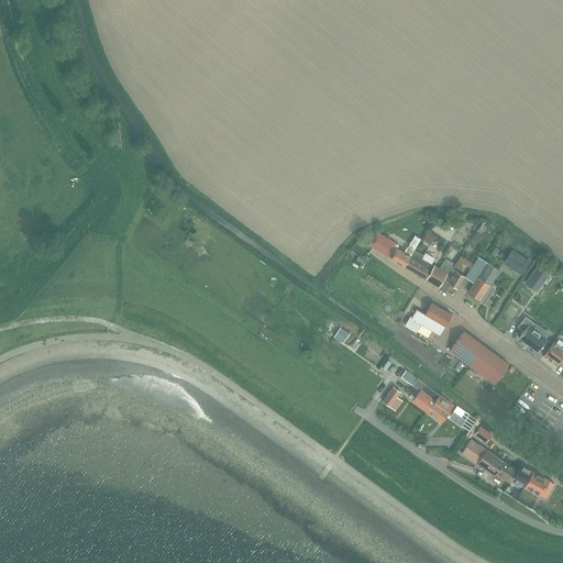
[(392,260),(404,267),(414,250),(420,240),(415,236),(405,254),(397,250),(399,247),(375,233),(368,245),(392,260)]
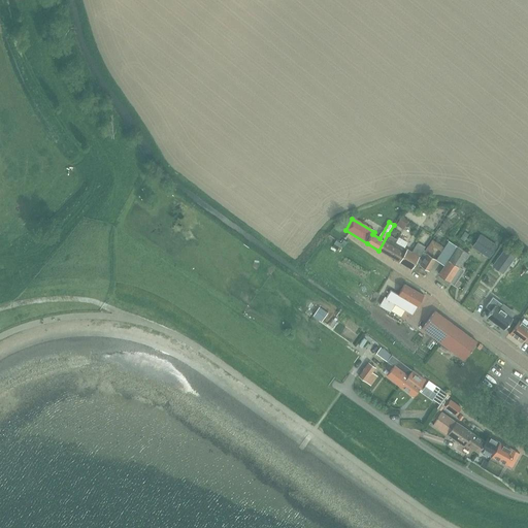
[(388,234),(378,251),(411,270),(425,248),(417,242),(411,253),(395,243),(397,240),(388,234)]
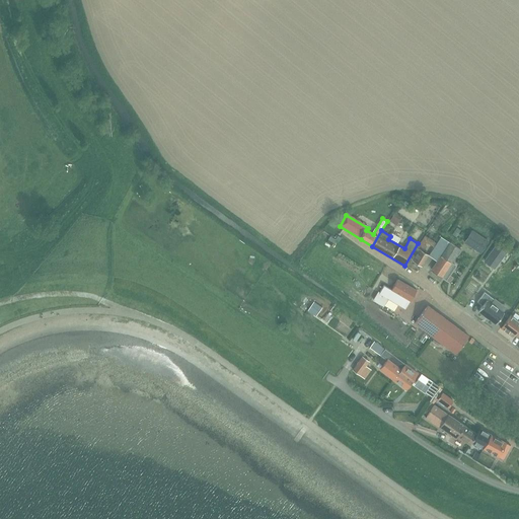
[(475,233),(467,244),(480,252),(488,241),(475,233)]
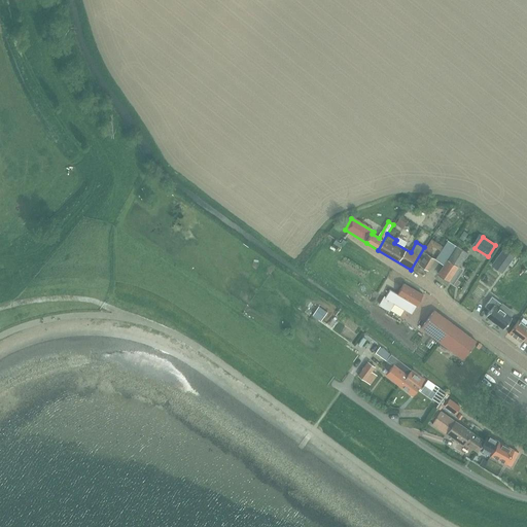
[(449,243),(436,262),(444,267),(438,275),(448,281),(454,285),(463,272),(458,268),(466,254),(456,247),(449,243)]
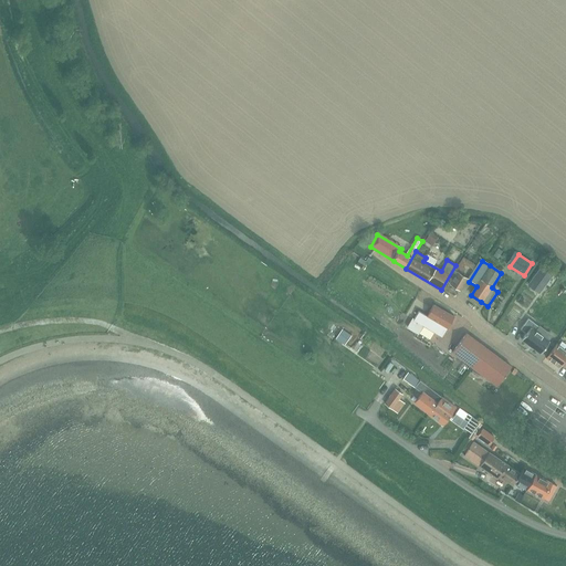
[(447,282),(460,291),(467,280),(453,271),(447,282)]
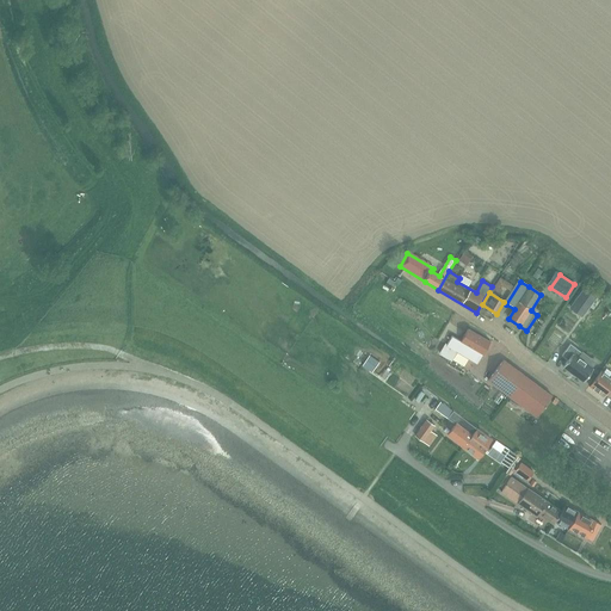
[(440,353),(451,360),(456,351),(477,364),(482,355),(483,355),(491,341),(468,328),(461,341),(452,335),(446,345),(445,344),(440,353)]
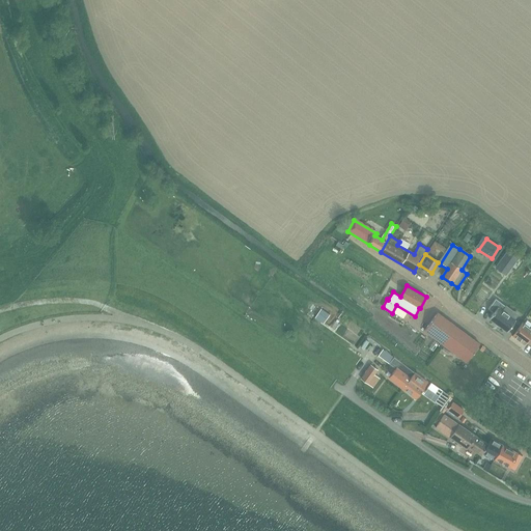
[(497,300),(488,311),(493,314),(490,318),(507,332),(515,319),(503,310),(506,306),(501,303),(497,300)]
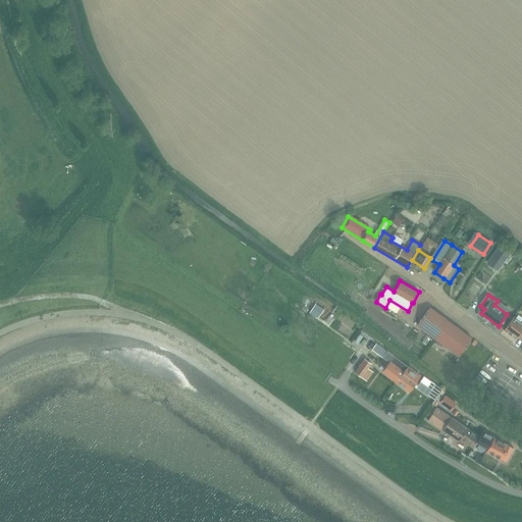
[(417,325),(458,356),(471,337),(430,307),(417,325)]
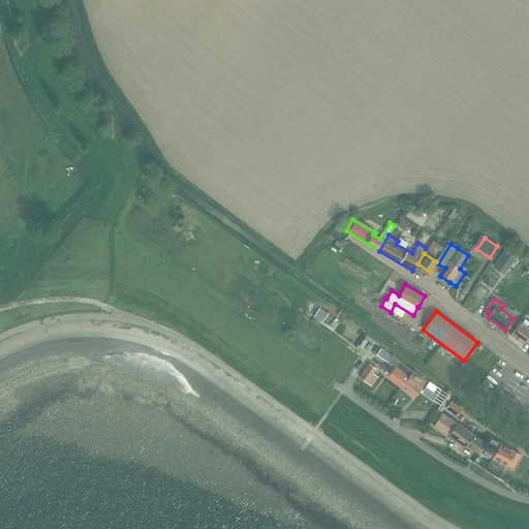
[(518,324),(510,334),(523,343),(524,341),(528,344),(528,329),(527,328),(528,324),(528,323),(525,321),(523,324),(520,321),(518,324)]
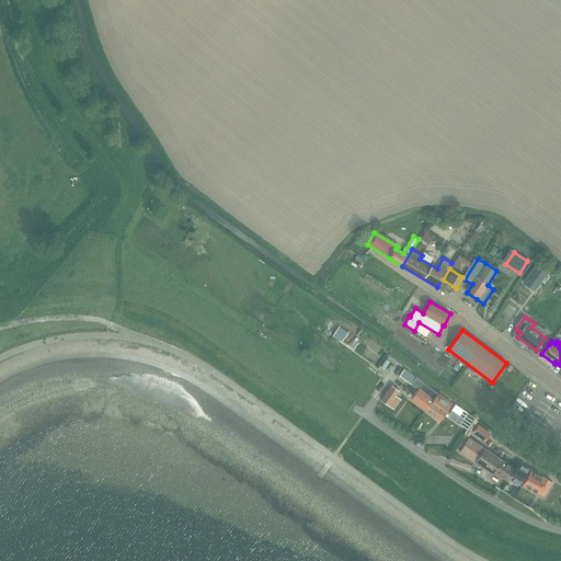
[(404,369),(399,376),(411,385),(419,389),(411,399),(425,410),(425,411),(437,393),(416,377),(415,378),(404,369)]
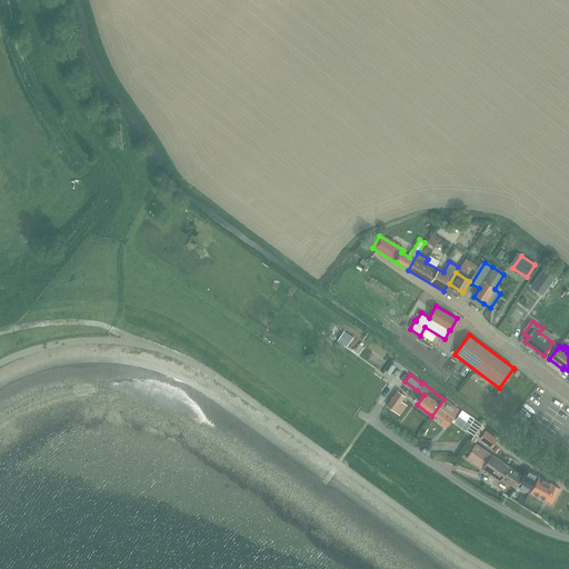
[(395,411),(405,397),(398,391),(387,406),(395,411)]
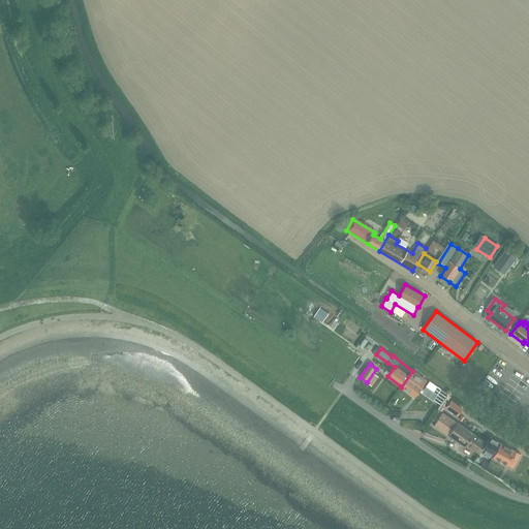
[(412,371),(401,387),(413,397),(422,386),(421,385),(425,380),(412,371)]
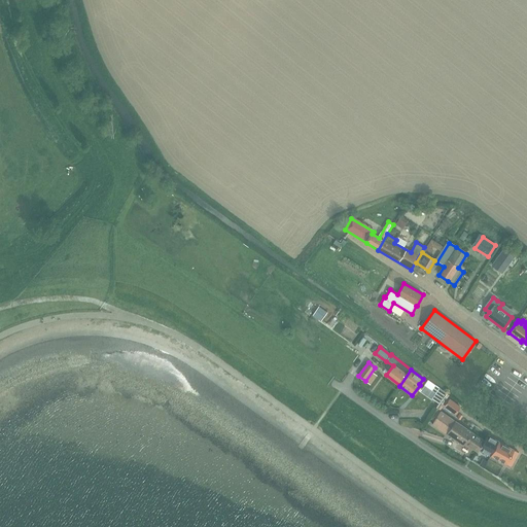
[(438,388),(428,380),(424,386),(433,393),(438,388)]
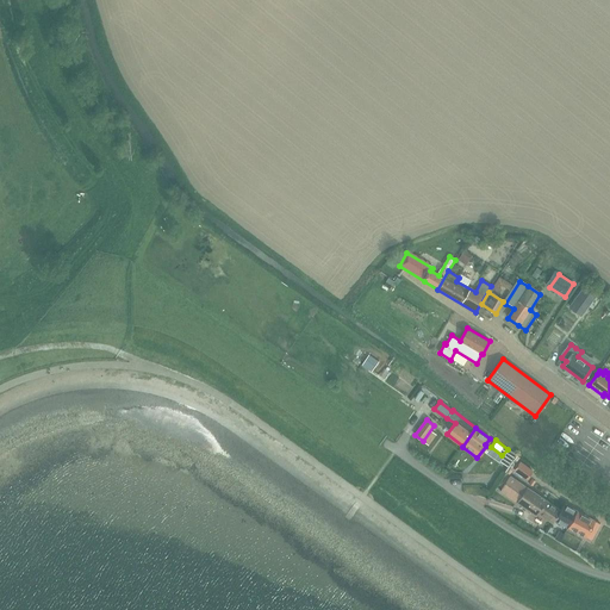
[(516,446),(509,459),(518,464),(526,450),(516,446)]
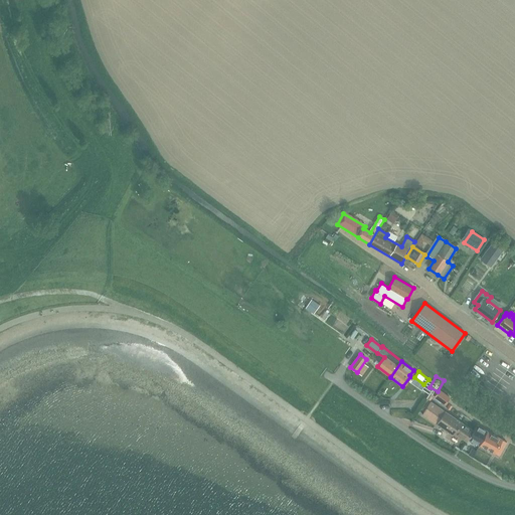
[(440,390),(435,397),(444,404),(449,397),(440,390)]
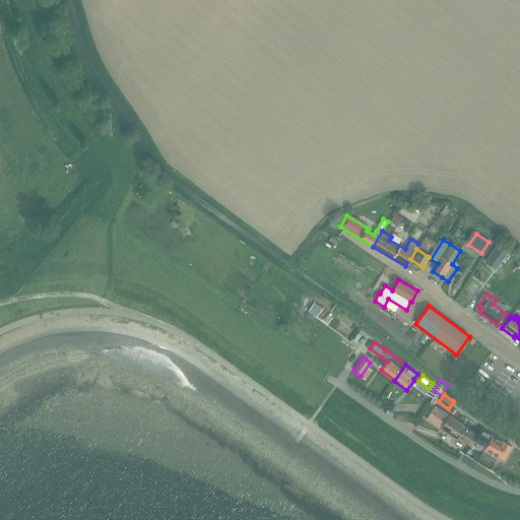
[(435,405),(427,418),(457,439),(458,437),(470,446),(472,443),(477,435),(435,405)]
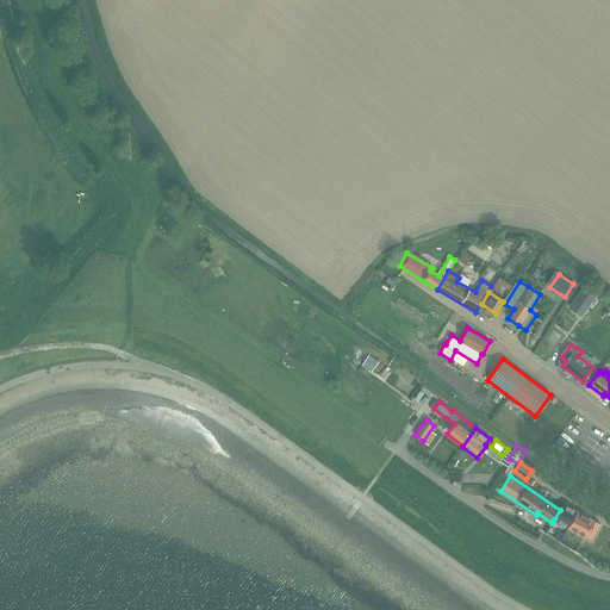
[(535,489),(546,495),(548,491),(539,484),(535,489)]
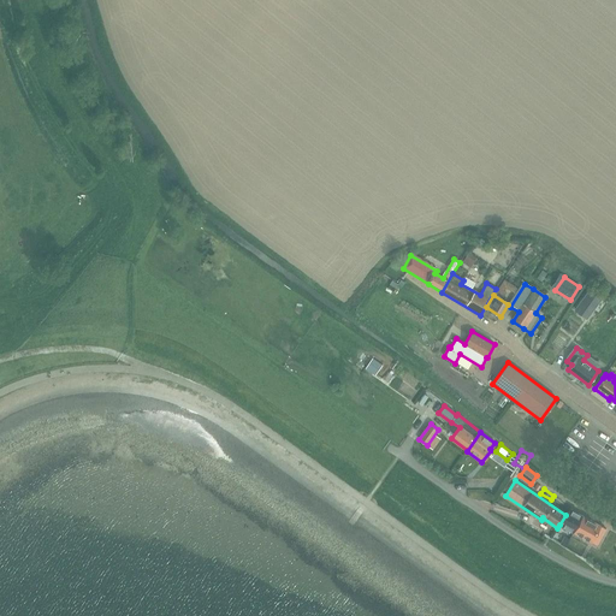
[(566,515),(560,525),(573,533),(574,533),(581,521),(580,520),(582,515),(570,509),(566,515)]
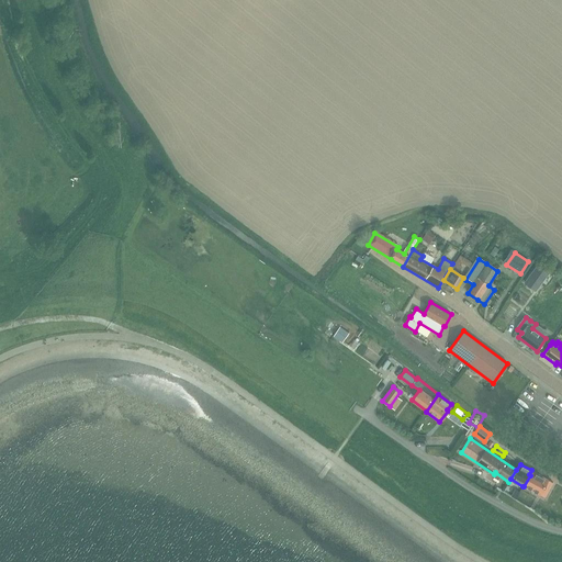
[(530,475),(524,486),(539,494),(543,487),(549,491),(553,482),(531,470),(529,474),(530,475)]
